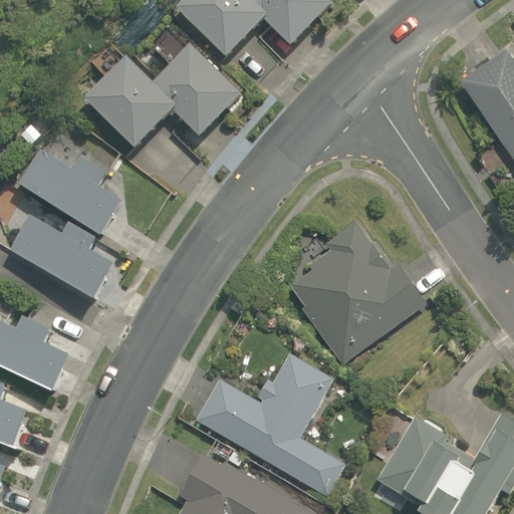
[(337,2),(334,0),(187,0),(179,9),(232,59),(268,21),(295,46),(337,2)]
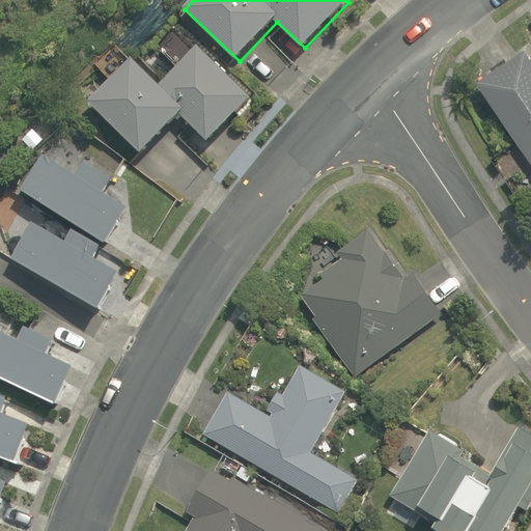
[(254,98),(202,46),(161,86),(135,59),(92,101),(142,152),(182,113),(210,141),(254,98)]
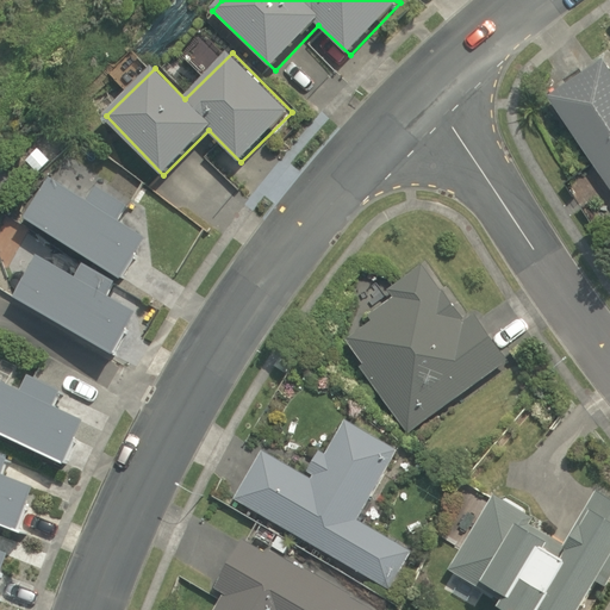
[(552,98),(609,186),(609,67),(607,62),(552,98)]
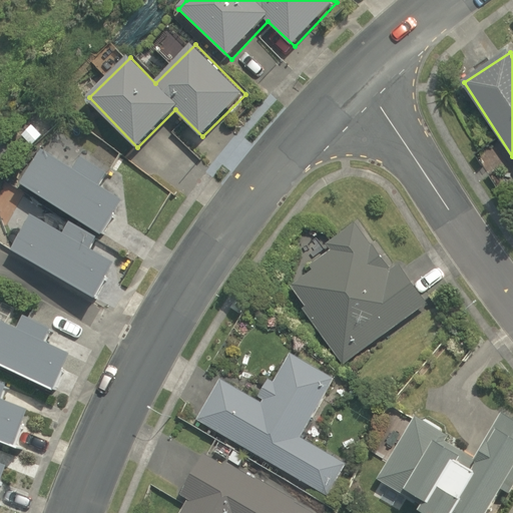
[(37,152),(16,186),(96,239),(118,204),(95,190),(103,177),(77,160),(69,173),(37,152)]
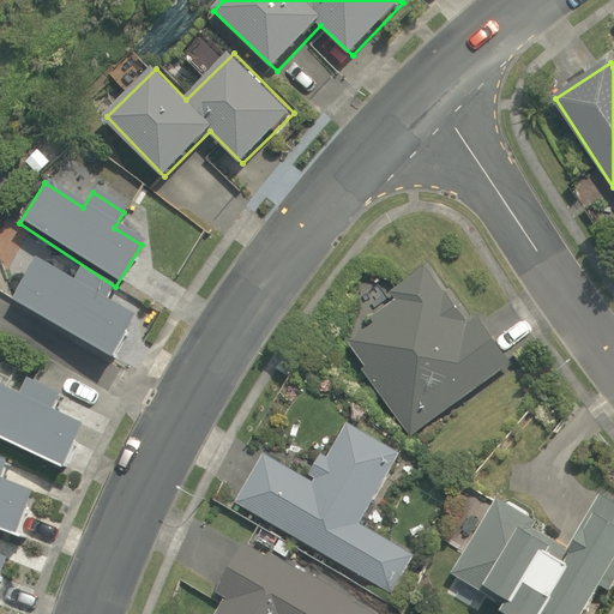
[(71,284),(32,262),(10,302),(108,362),(131,320),(103,304),(112,290),(79,271),(71,284)]
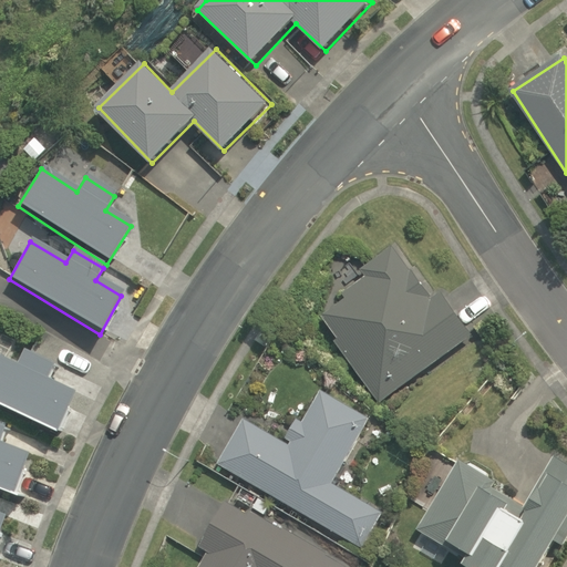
[(332,340),(380,403),(473,333),(442,291),(432,298),(393,246),(363,268),(367,274),(342,292),(347,299),(326,315),(340,334),(332,340)]
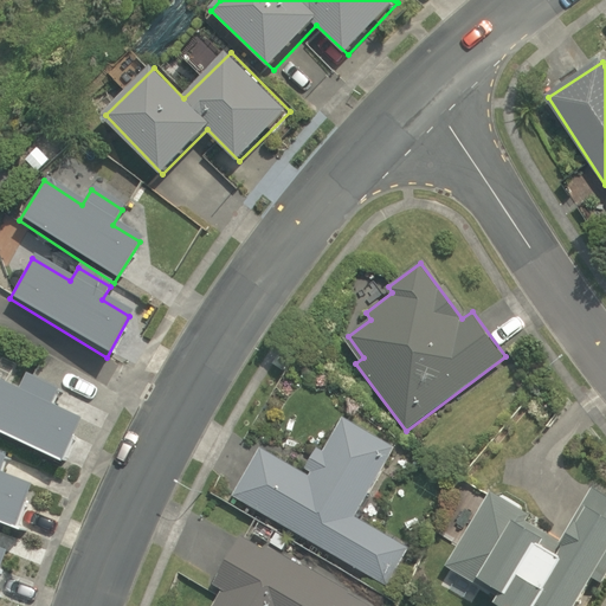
[(15,389),(0,382),(0,436),(58,464),(78,420),(50,406),(57,391),(24,374),(15,389)]
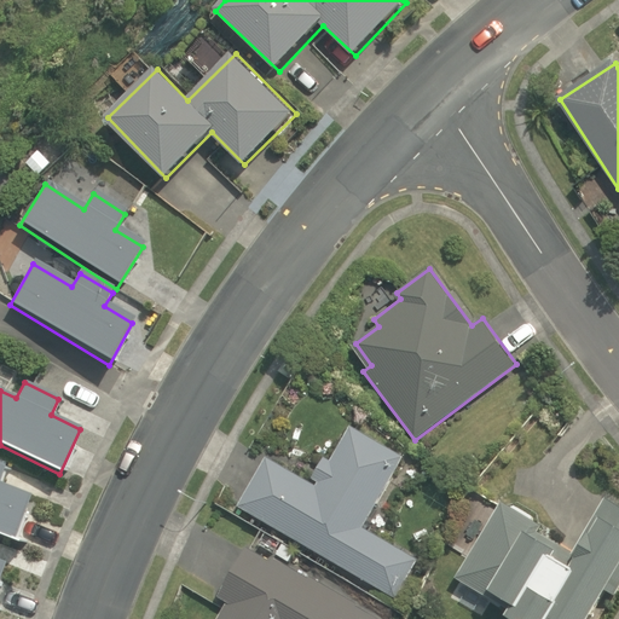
[(239,505),(395,599),(417,561),(362,528),(403,458),(351,427),(330,461),(325,457),(313,478),(319,480),(317,485),(268,456),(239,505)]
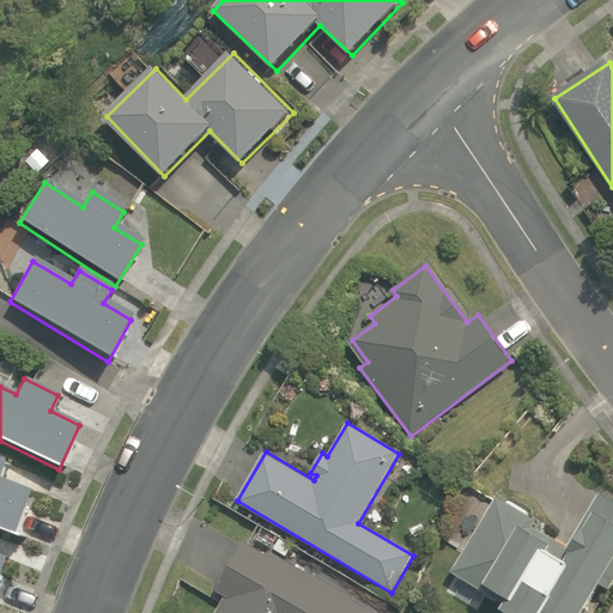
[(0,480),(0,474),(5,463),(0,460),(0,533),(16,539),(17,536),(12,535),(29,492),(0,480)]
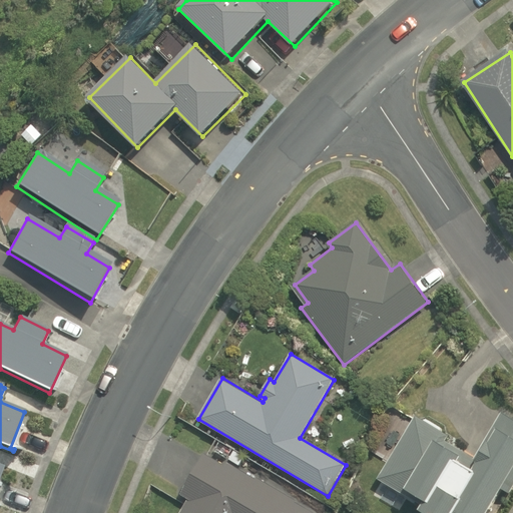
[(417,417),(379,479),(403,493),(399,499),(419,512),(418,512),(494,512),(512,484),(512,483),(512,413),(507,410),(496,428),(492,425),(473,455),(445,438),(447,435),(417,417)]
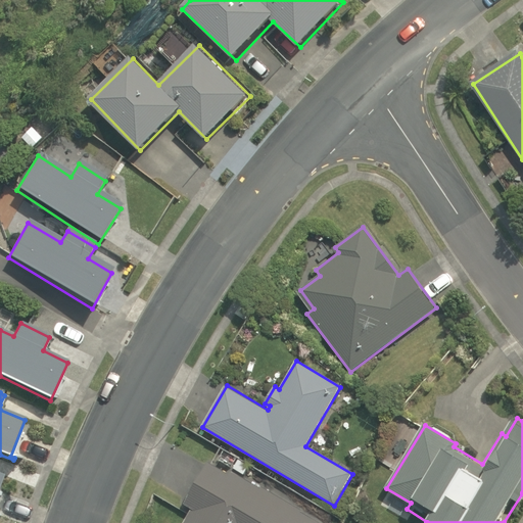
[(322,522),(233,470),(231,473),(209,460),(184,503),(192,508),(182,522),(322,522)]
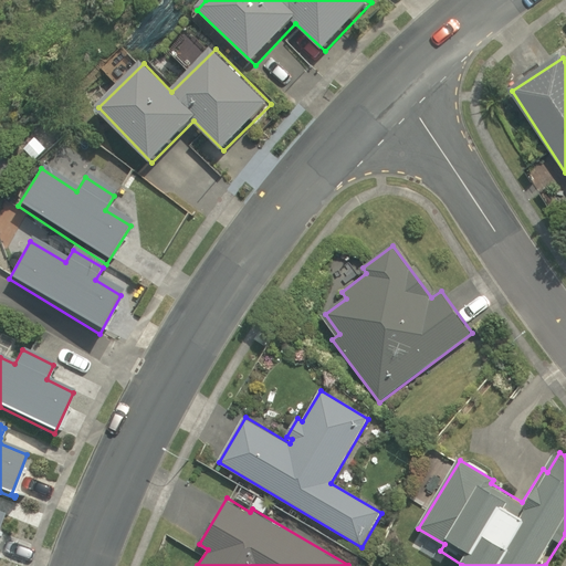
All buildings are outlined.
